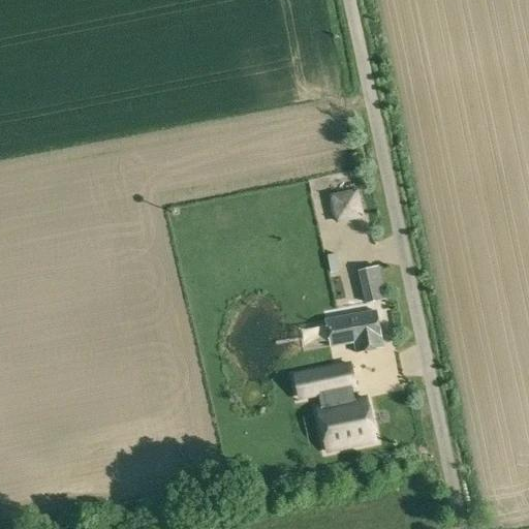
[(327,196),(336,225),(371,215),(363,186),(327,196)]
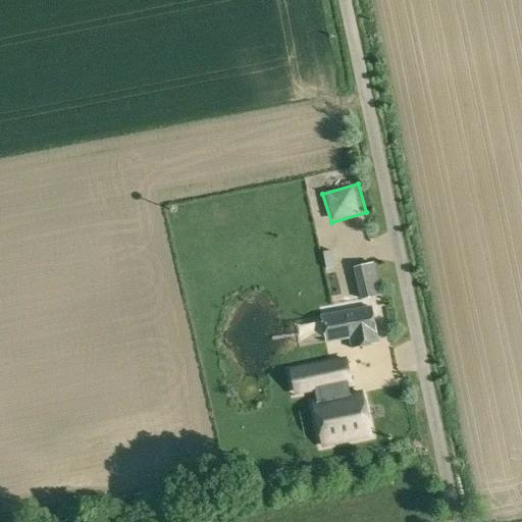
[(381,294),(374,262),(358,265),(365,298),(381,294)]
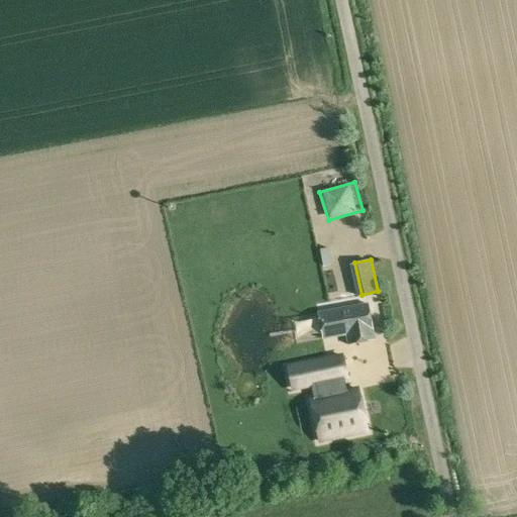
[(345,296),(357,294),(354,268),(342,269),(345,296)]
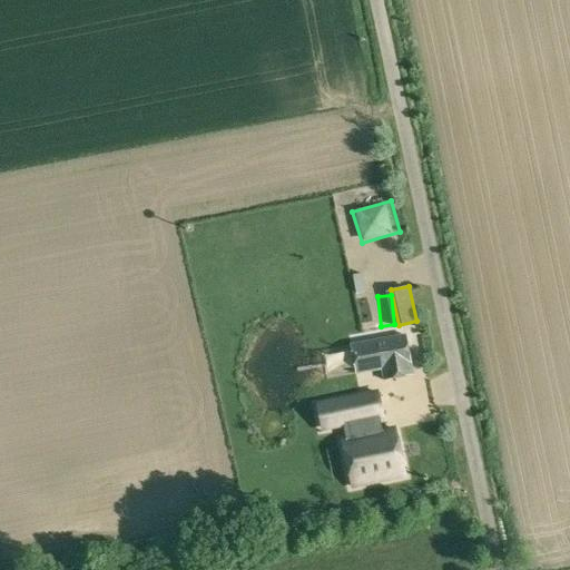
[(382,367),(384,379),(412,374),(406,335),(351,343),(355,371),(382,367)]
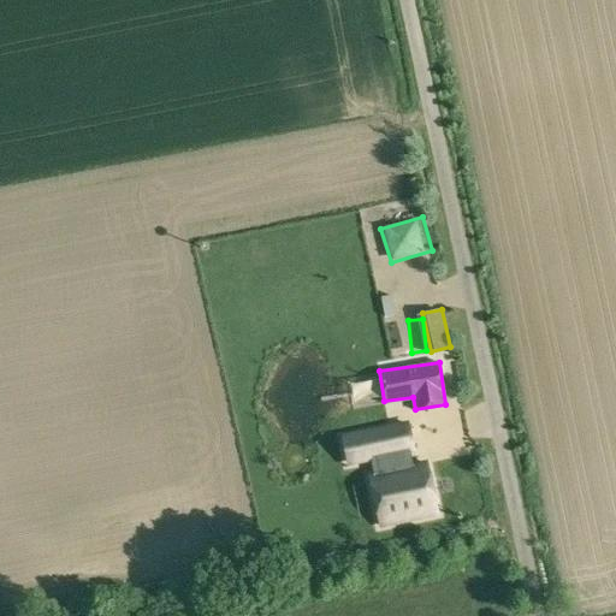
[(365,460),(380,526),(438,514),(427,466),(397,472),(392,454),(365,460)]
